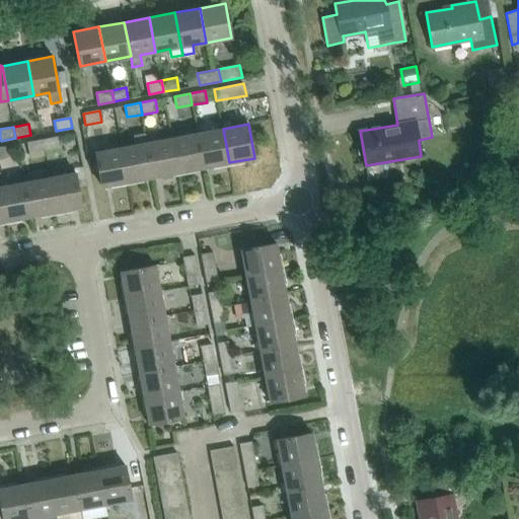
[(204,167),(229,162),(223,129),(198,133),(204,167)]
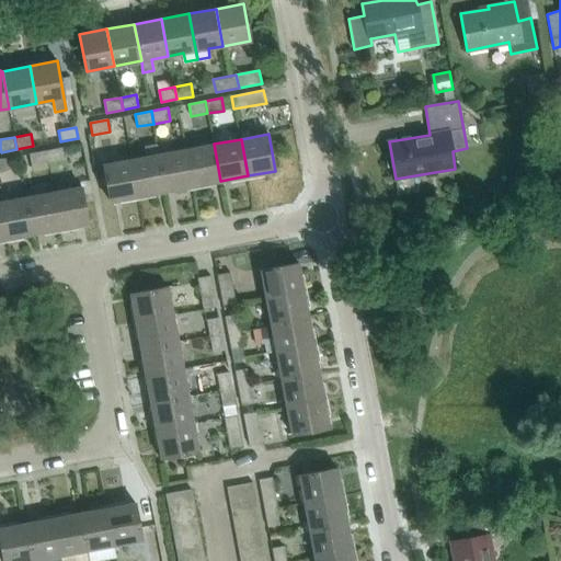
[(159,153),(158,155),(156,144),(144,146),(146,157),(133,159),(139,196),(167,191),(159,153)]
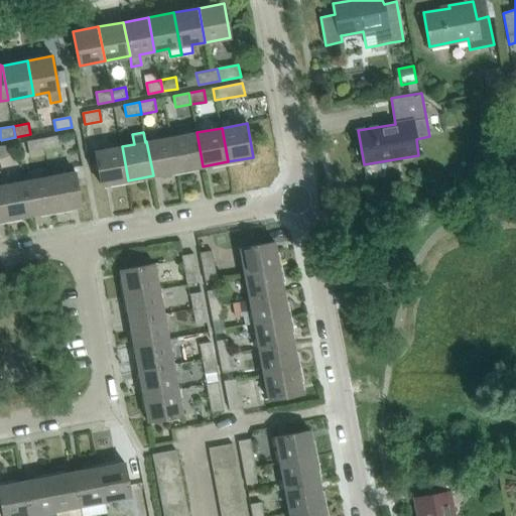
[(177,171),(203,166),(197,132),(171,137),(177,171)]
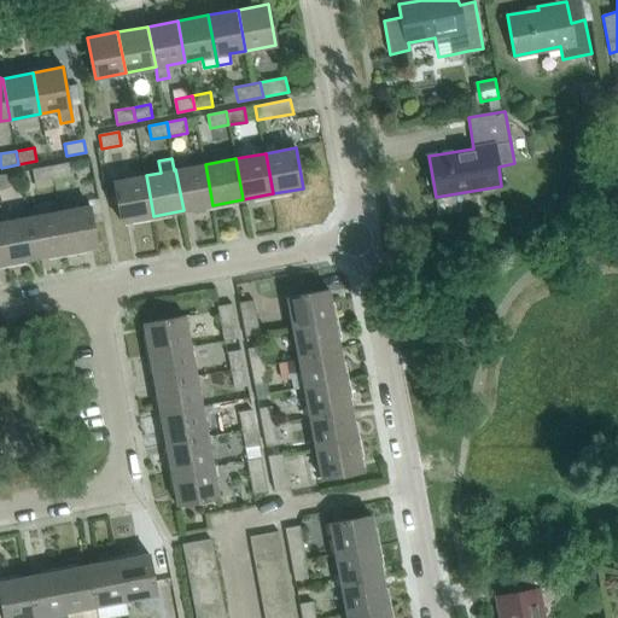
[(69,164),(51,167),(53,180),(70,176),(69,164)]
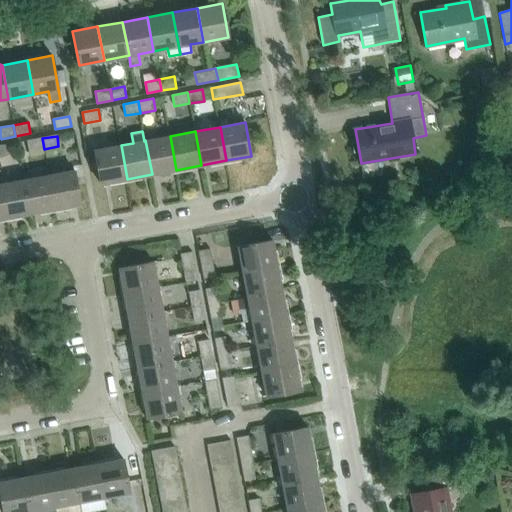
[(152,174),(176,170),(170,136),(145,140),(152,174)]
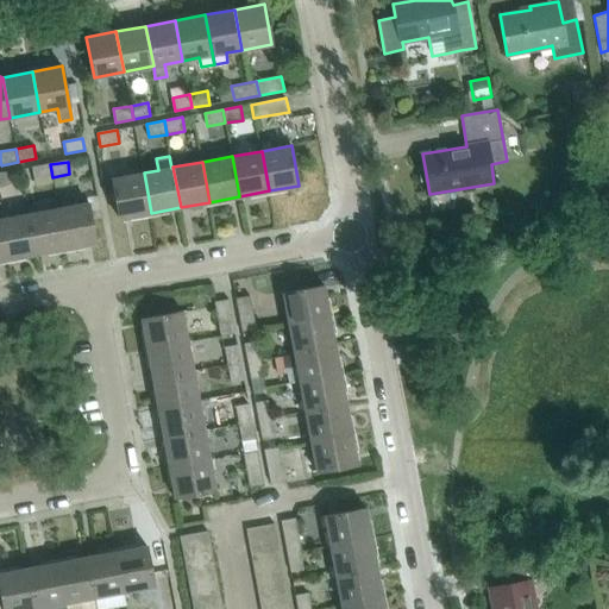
[(35,181),(52,177),(50,164),(32,168),(35,181)]
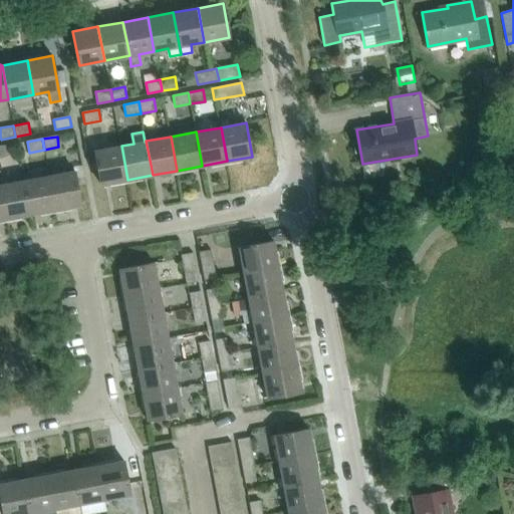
[(7,146),(0,146),(0,157),(9,156),(7,146)]
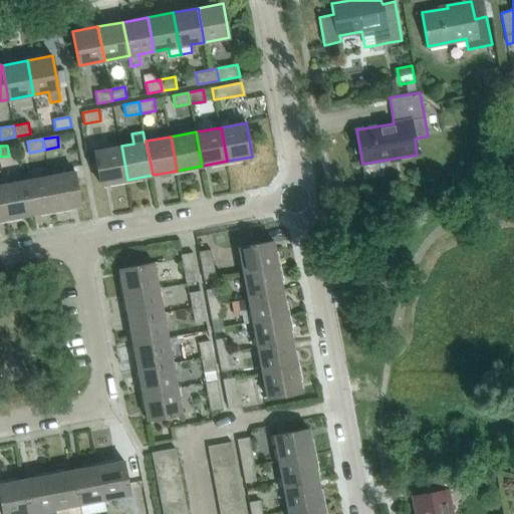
[(127,180),(121,146),(95,151),(101,185),(127,180)]
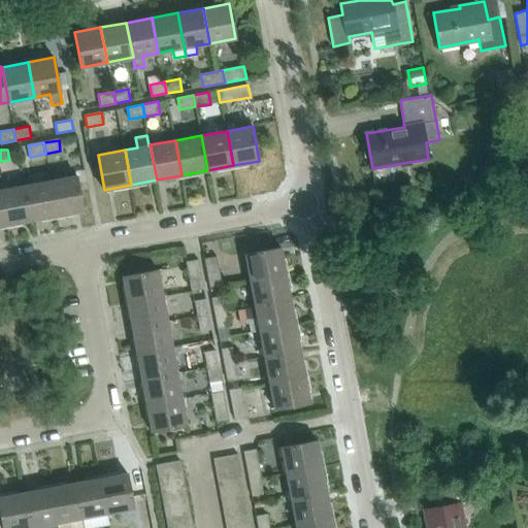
[(77,176),(51,180),(57,216),(84,211),(77,176)]
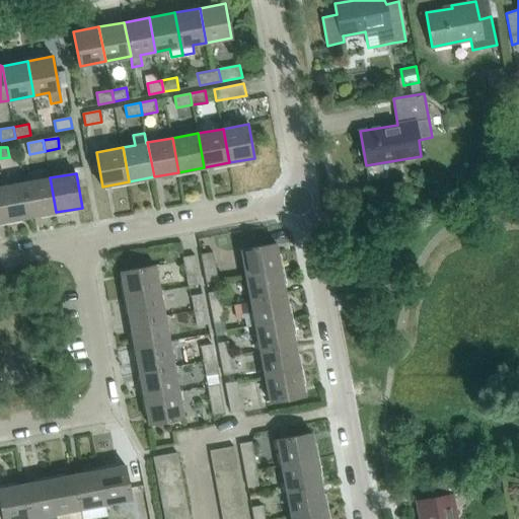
[(50,177),(24,182),(30,216),(56,212),(50,177)]
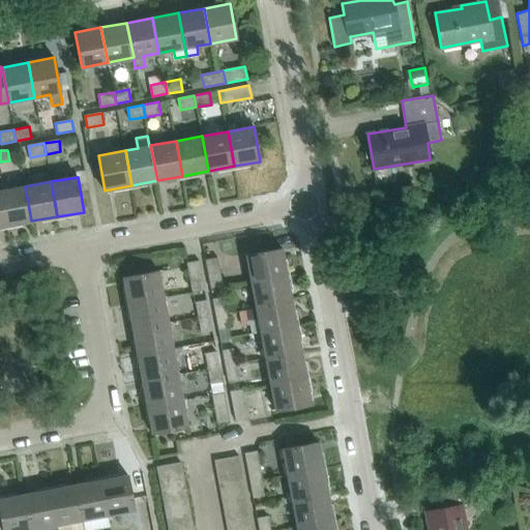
[(25,186),(0,190),(0,194),(5,226),(31,221),(25,186)]
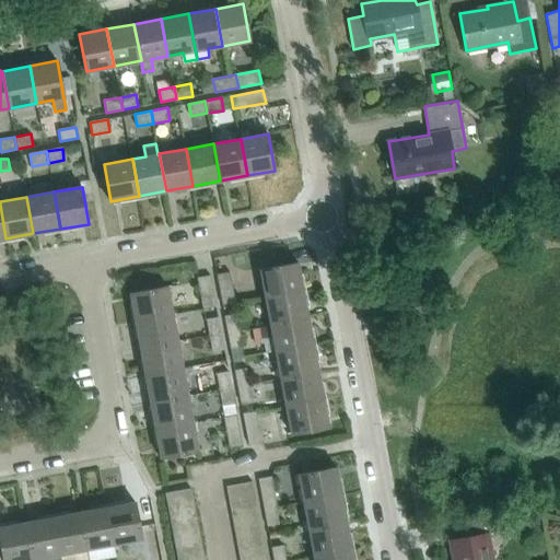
[(264,283),(267,298),(304,291),(299,263),(253,271),(256,286),(264,283)]
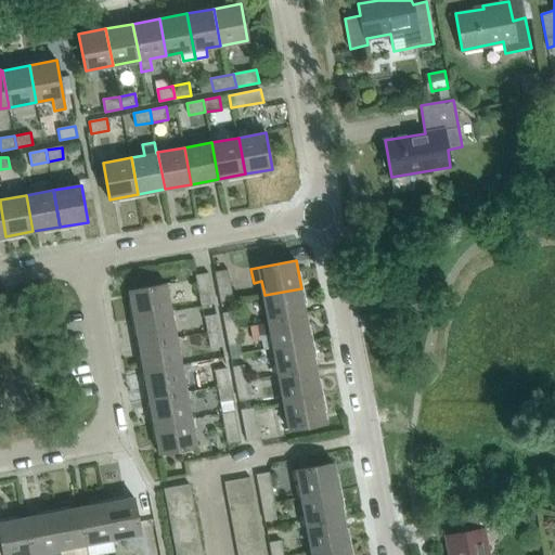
[(216,272),(221,301),(233,299),(227,270),(216,272)]
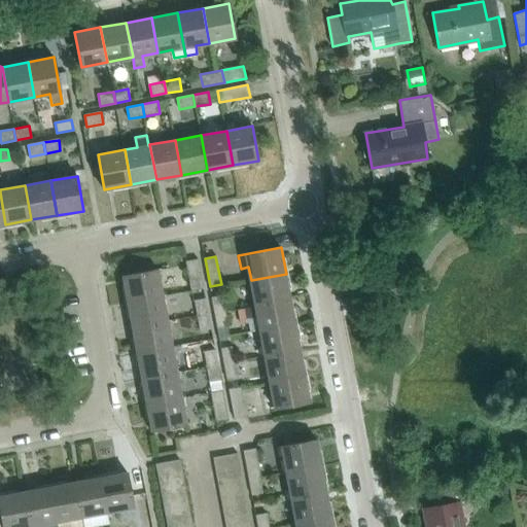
[(199,259),(186,261),(191,289),(204,287),(199,259)]
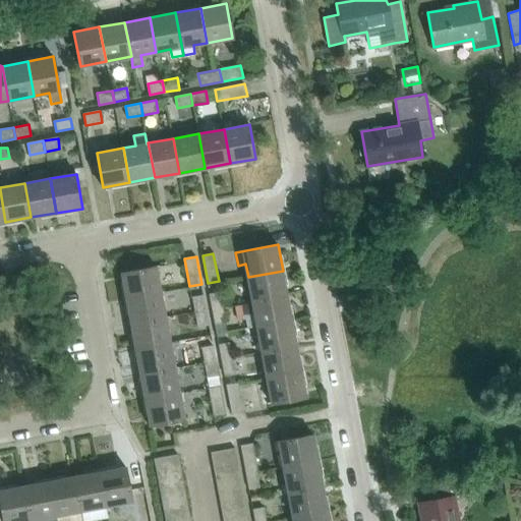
[(122,273),(127,299),(162,292),(157,267),(122,273)]
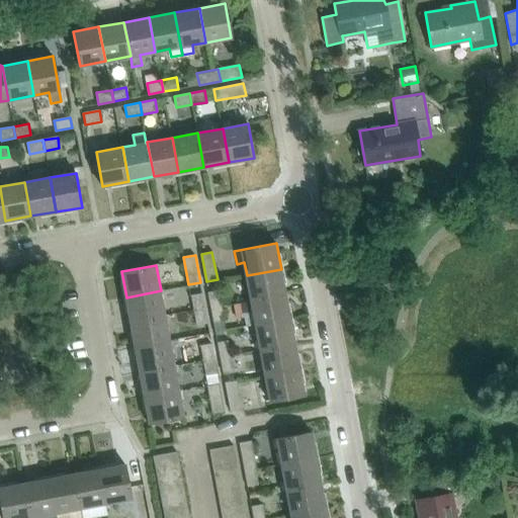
[(247,275),(252,300),(285,293),(281,269),(247,275)]
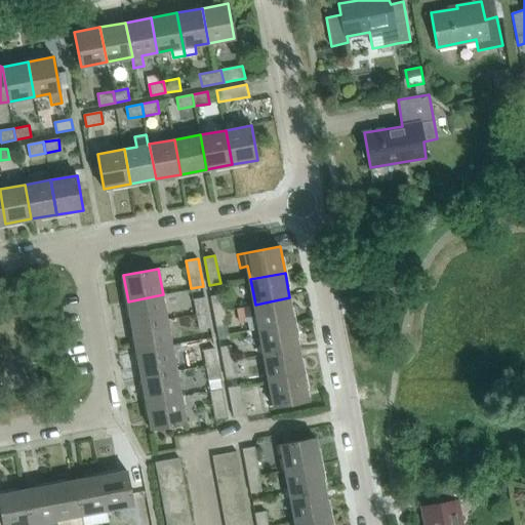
[(163,294),(128,301),(132,327),(168,320),(163,294)]
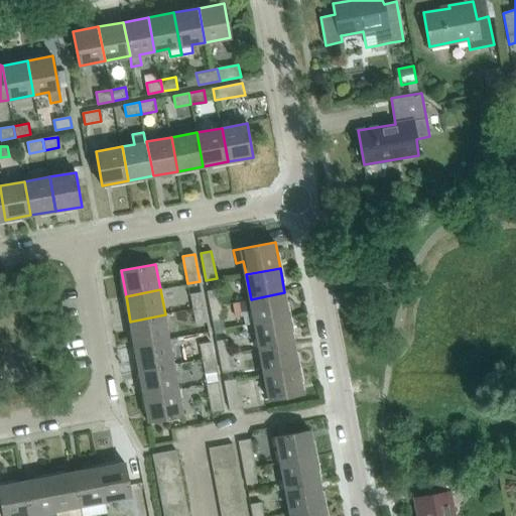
[(211,305),(221,303),(218,289),(208,291),(211,305)]
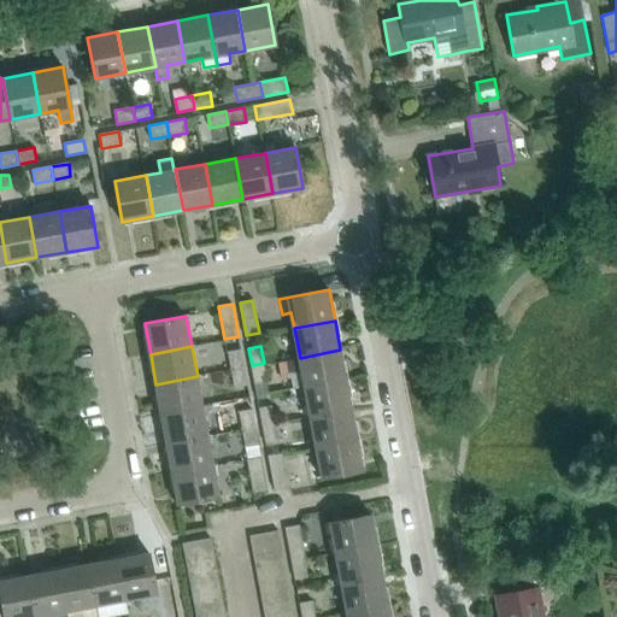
[(228,352),(231,369),(245,366),(241,350),(228,352)]
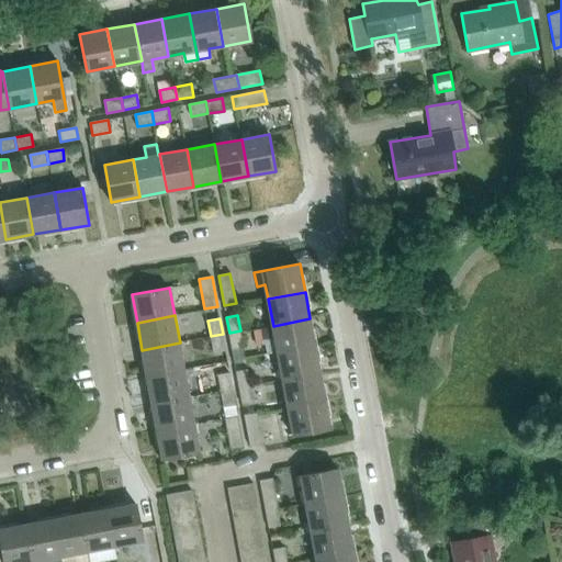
[(310,318),(273,326),(260,328),(261,339),(276,337),(278,352),(315,346),(310,318)]
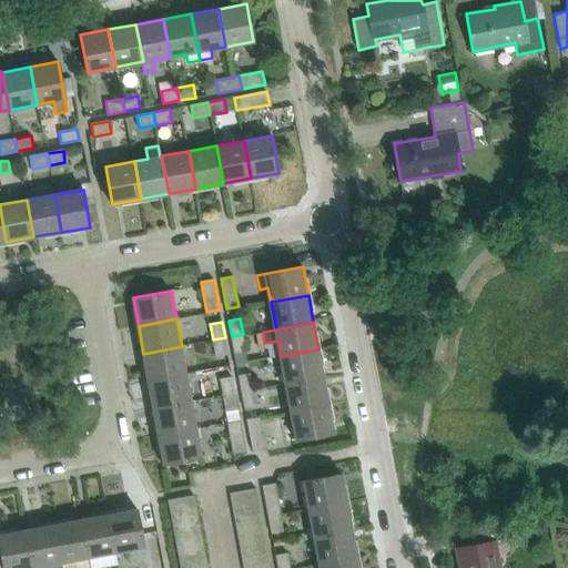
[(243,334),(232,336),(234,352),(246,351),(243,334)]
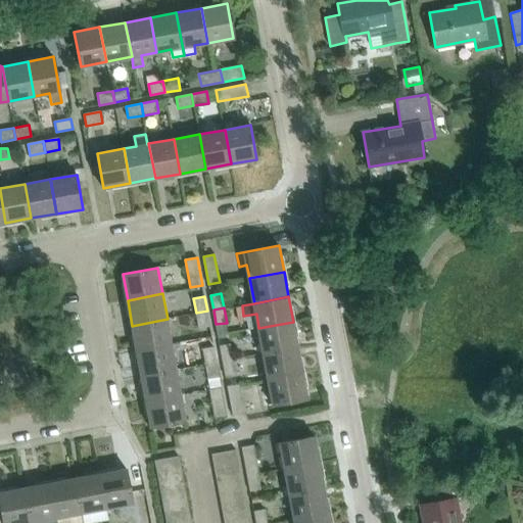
[(209,326),(207,311),(196,313),(199,328),(209,326)]
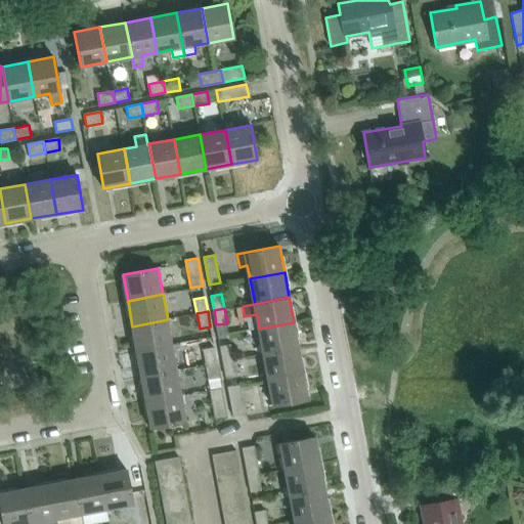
[(168,319),(132,326),(137,352),(172,345),(168,319)]
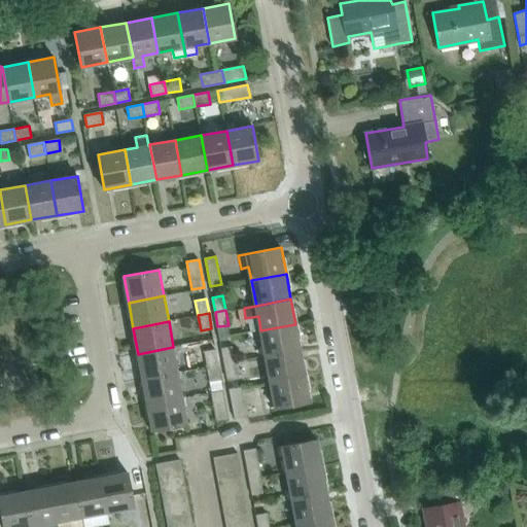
[(295,324),(260,330),(266,355),(266,356),(301,349),(295,324)]
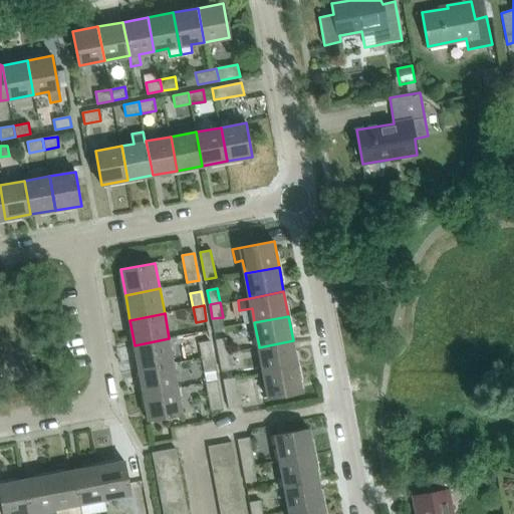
[(140,369),(174,363),(169,338),(135,345),(140,369)]
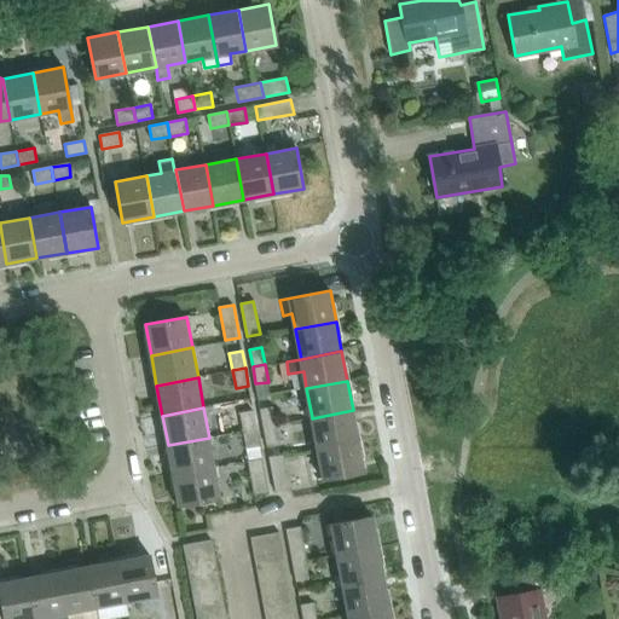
[(260,410),(264,427),(277,424),(273,408),(260,410)]
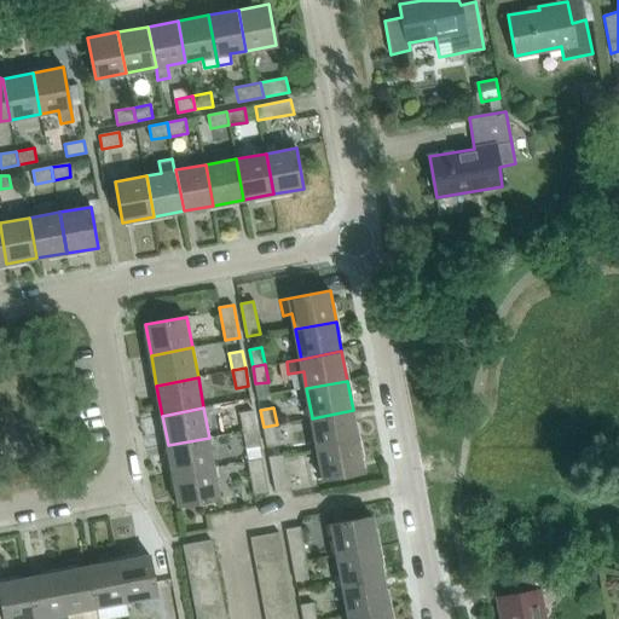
[(353,410),(312,418),(312,417),(302,420),(304,431),(314,429),(318,449),(359,440),(353,410)]
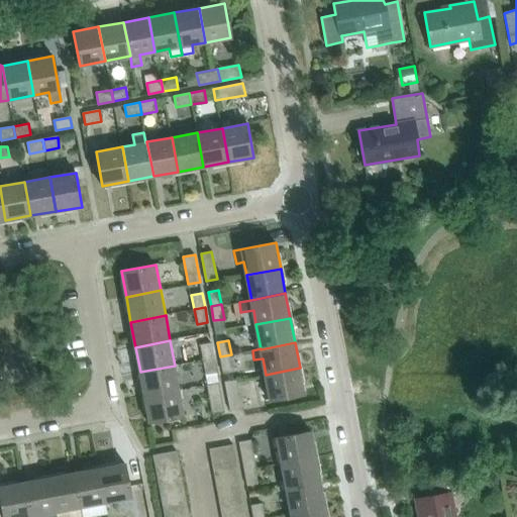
[(201,345),(204,359),(215,357),(212,343),(201,345)]
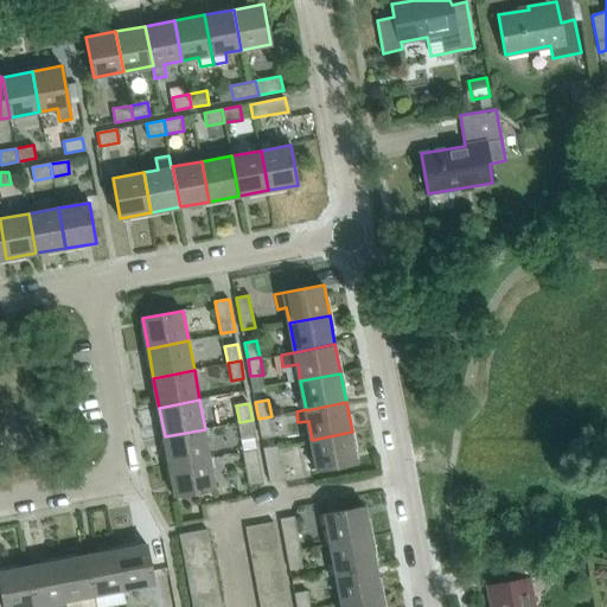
[(272,416),(259,419),(261,436),(274,433),(272,416)]
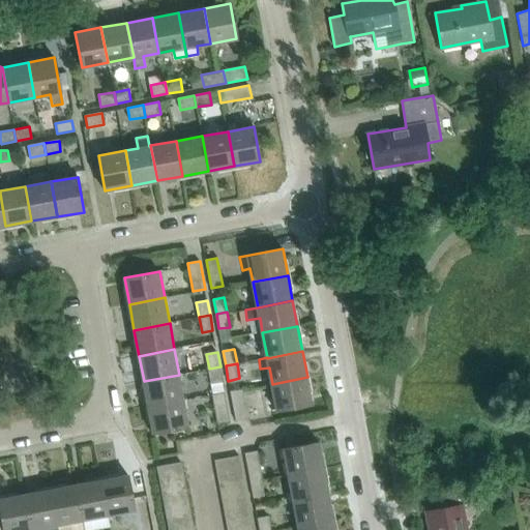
[(221,366),(209,369),(211,384),(223,382),(221,366)]
